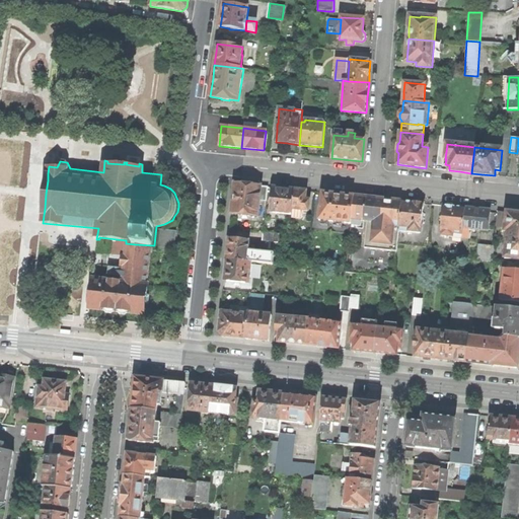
[(175,181),(178,176),(173,172),(168,169),(165,174),(175,181)]
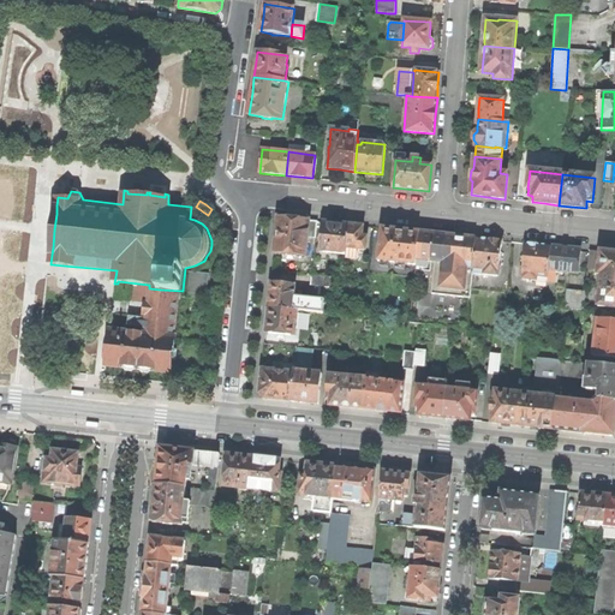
[(308,237),(309,221),(278,218),(276,233),(274,254),(286,255),(286,256),(296,256),(305,257),(308,237)]
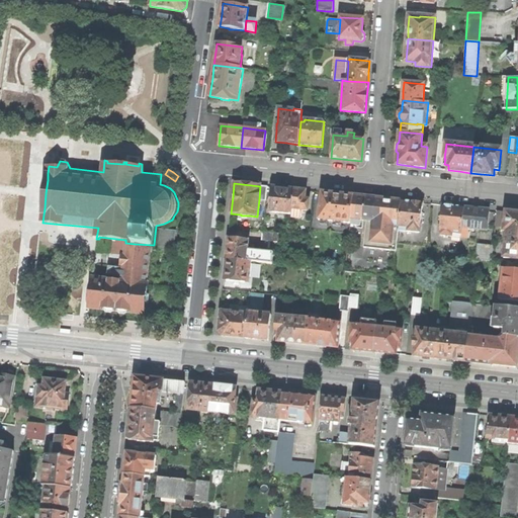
[(267,186),(260,186),(259,199),(265,200),(267,186)]
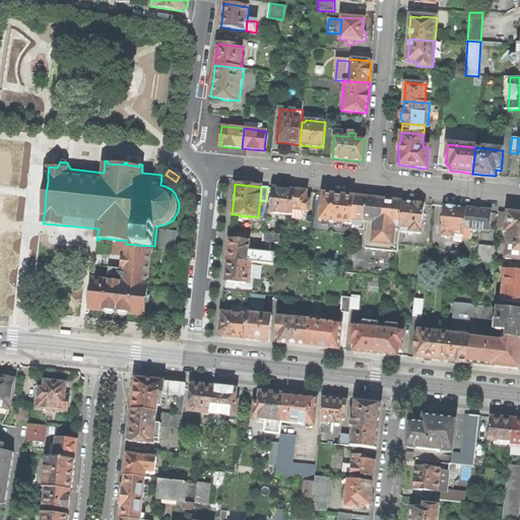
[(282,189),(273,188),(270,213),(291,215),(293,209),(295,190),(282,189)]
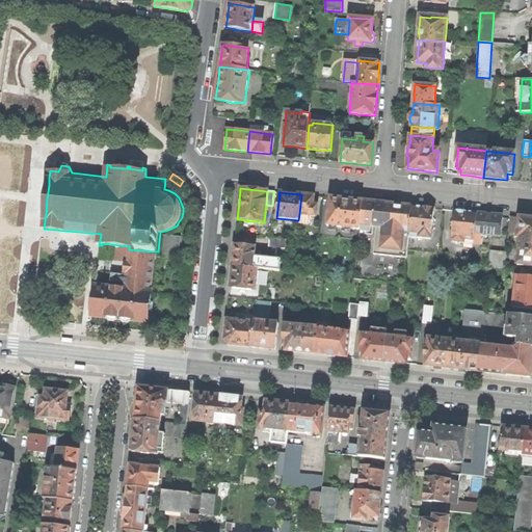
[(301,194),(299,214),(311,215),(316,216),(318,201),(314,201),(314,195),(307,195),(301,194)]
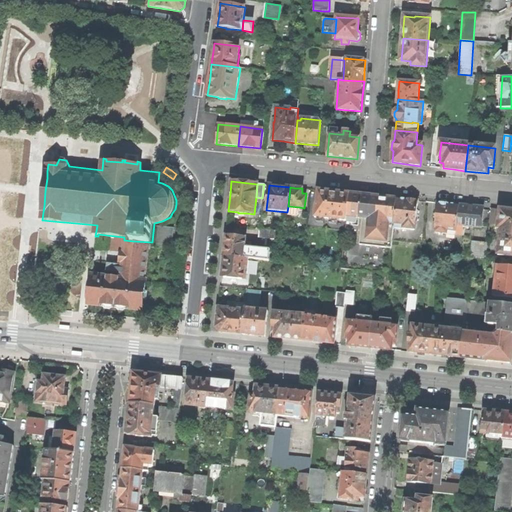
[(318,190),(315,218),(346,221),(347,217),(349,193),(333,192),(318,190)]
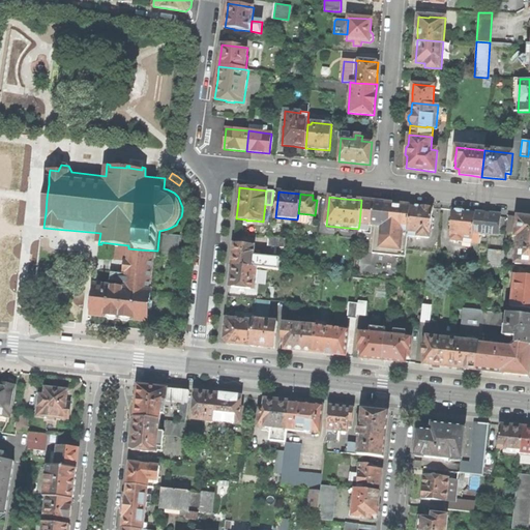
[(359,225),(371,226),(372,213),(383,214),(384,203),(361,200),(359,225)]
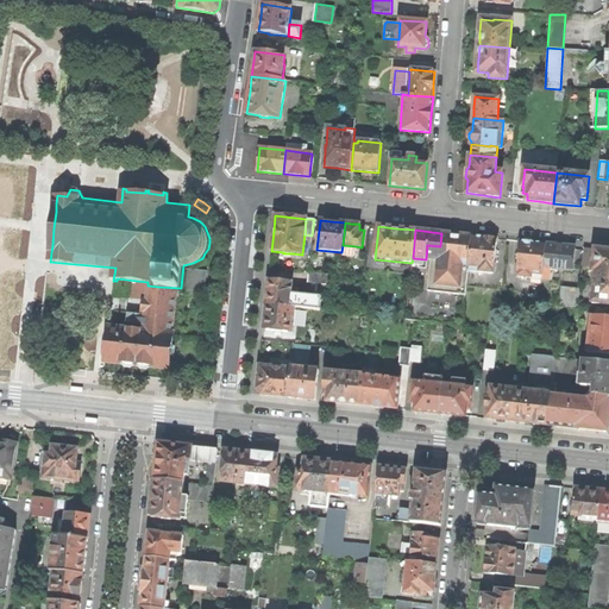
[(445,233),(441,233),(440,246),(438,261),(432,259),(428,292),(447,294),(450,270),(452,271),(457,234),(445,233)]
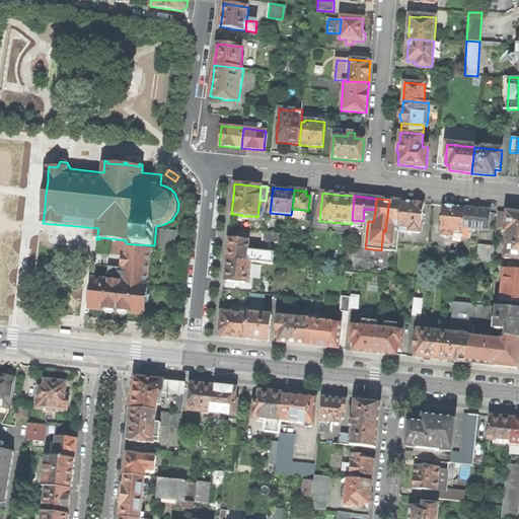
[(401,202),(389,200),(385,231),(398,232),(398,231),(401,202)]
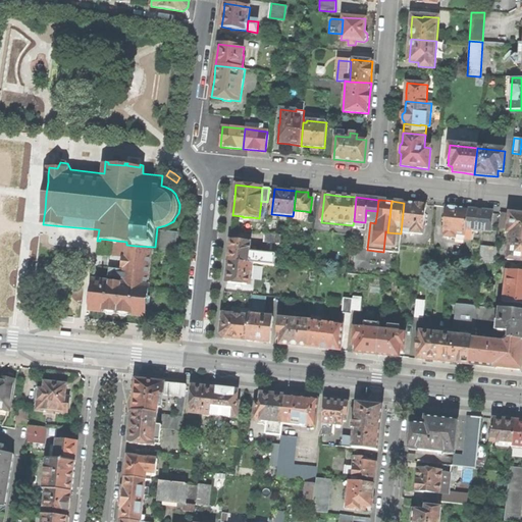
[(415,204),(404,203),(401,232),(422,235),(422,230),(423,230),(426,205),(415,204)]
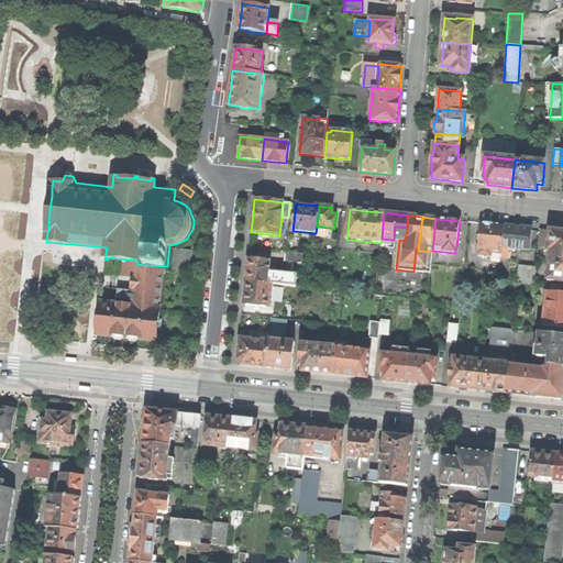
[(500,257),(504,225),(493,224),(482,223),(478,255),(500,257)]
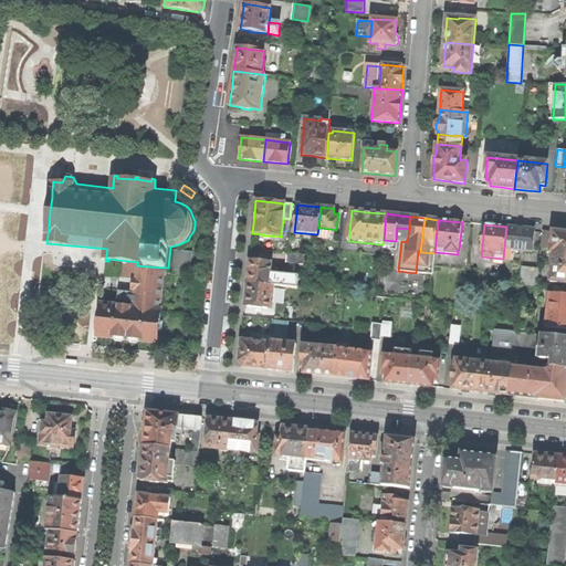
[(506,227),(503,259),(511,260),(511,250),(532,252),(534,230),(520,229),(506,227)]
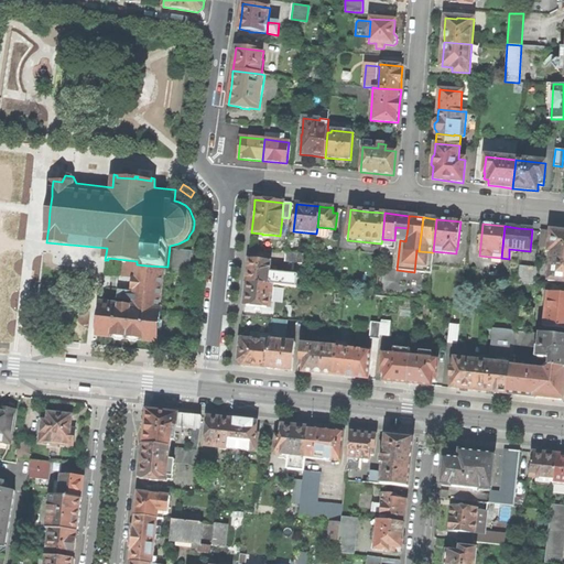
[(329,235),(329,228),(317,227),(316,234),(316,237),(327,237),(329,235)]
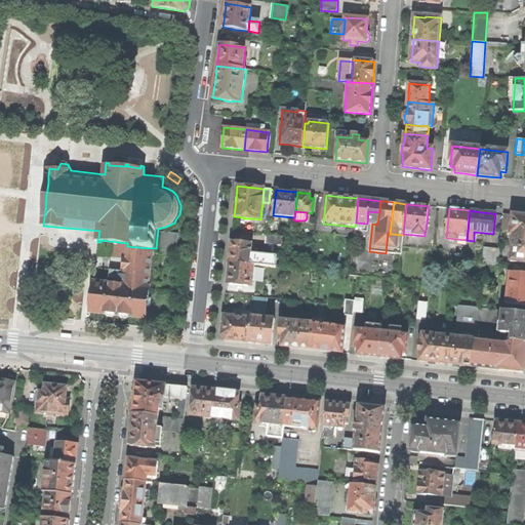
[(377,225),(379,212),(368,211),(367,224),(372,224),(377,225)]
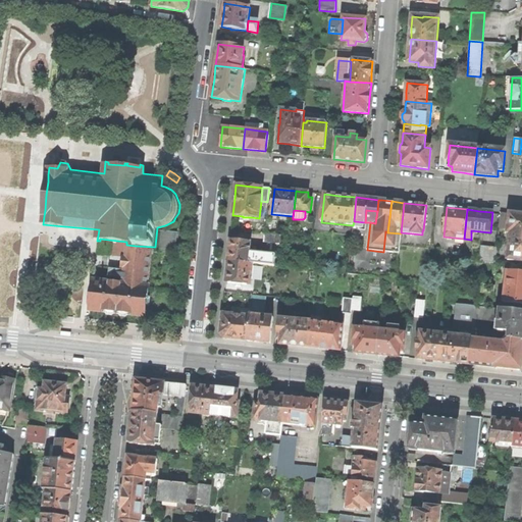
[(509,228),(511,214),(501,213),(500,227),(509,228)]
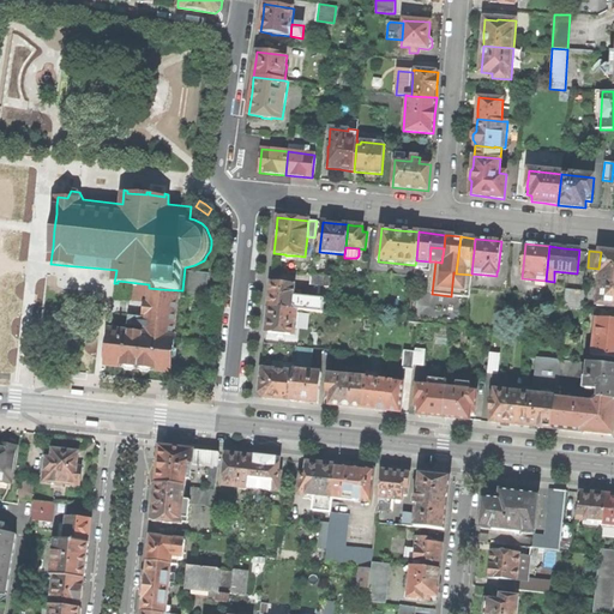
[(613,253),(601,252),(599,269),(597,274),(601,274),(597,306),(613,307),(613,253)]
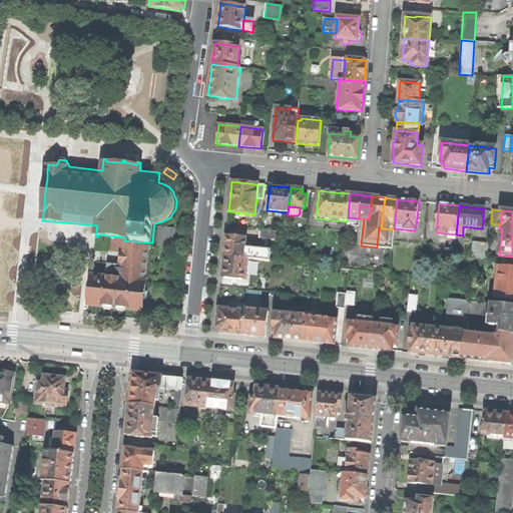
[(175,226),(161,224),(159,245),(173,246),(175,226)]
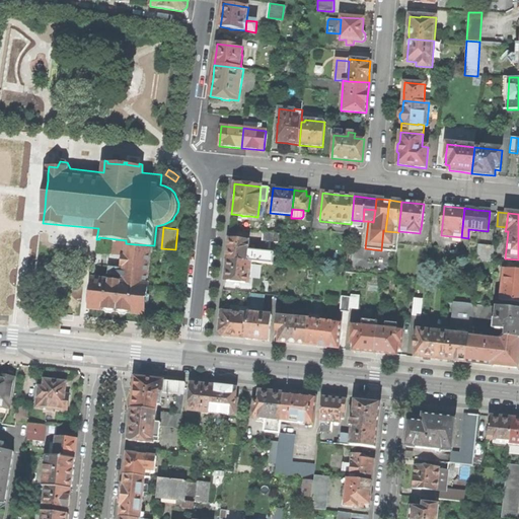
[(396,251),(398,232),(385,231),(383,230),(381,250),(396,251)]
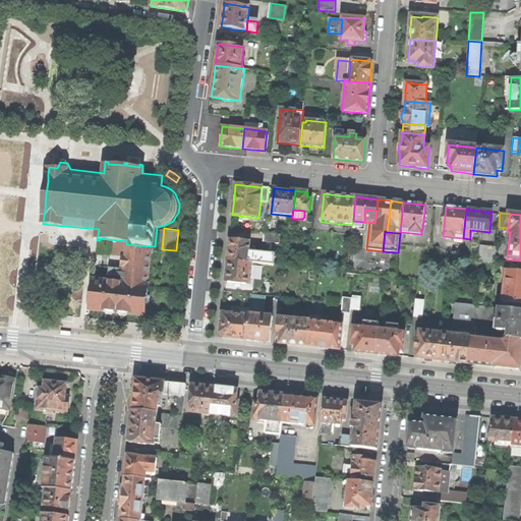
[(265,233),(264,242),(275,243),(280,244),(281,235),(276,234),(265,233)]
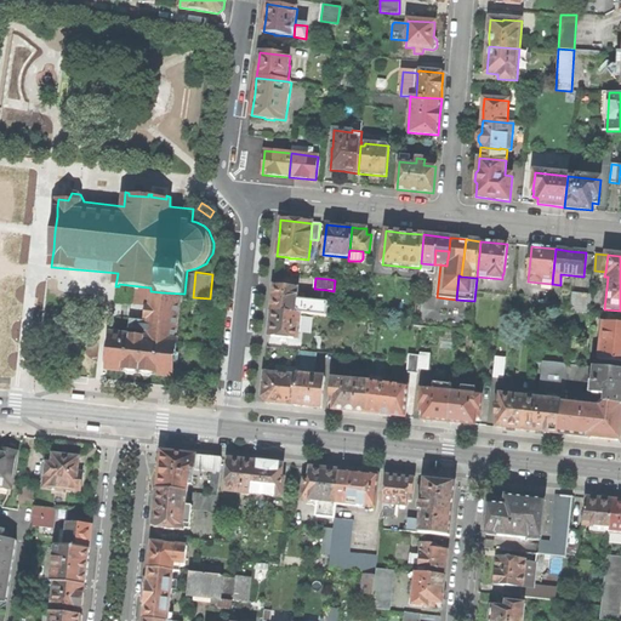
[(149,306),(151,291),(151,288),(140,286),(138,305),(149,306)]
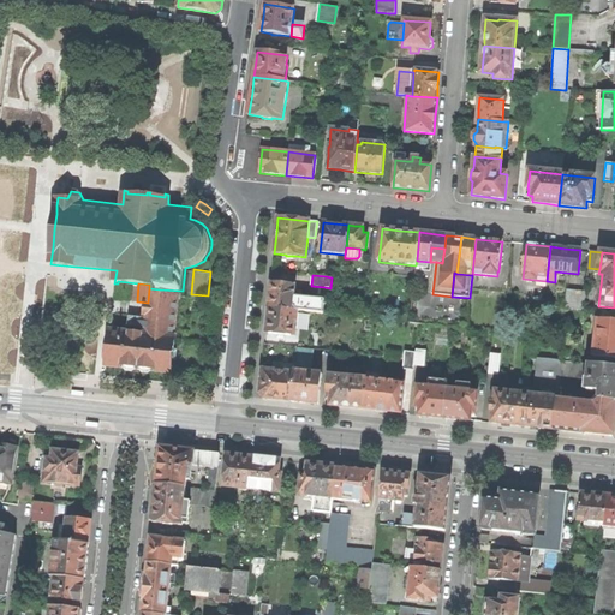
[(298,311),(299,311),(300,299),(294,298),(296,286),(272,284),(270,296),(269,308),(298,311)]
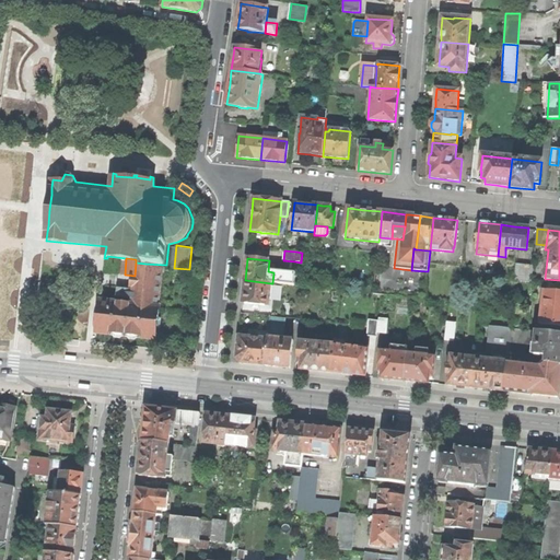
[(133,287),(131,303),(132,303),(161,306),(165,265),(146,264),(136,263),(135,276),(133,287)]
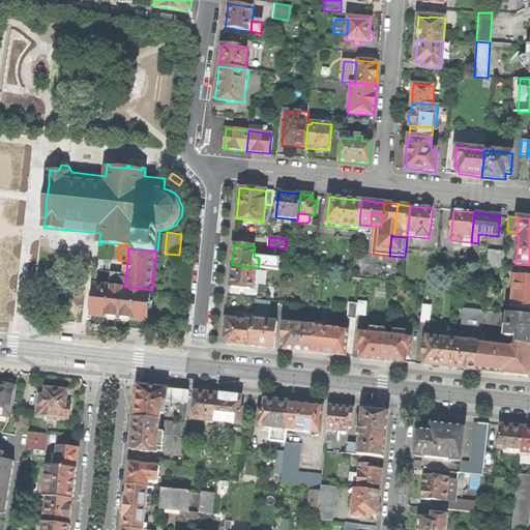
[(487,265),(503,267),(505,252),(489,249),(487,265)]
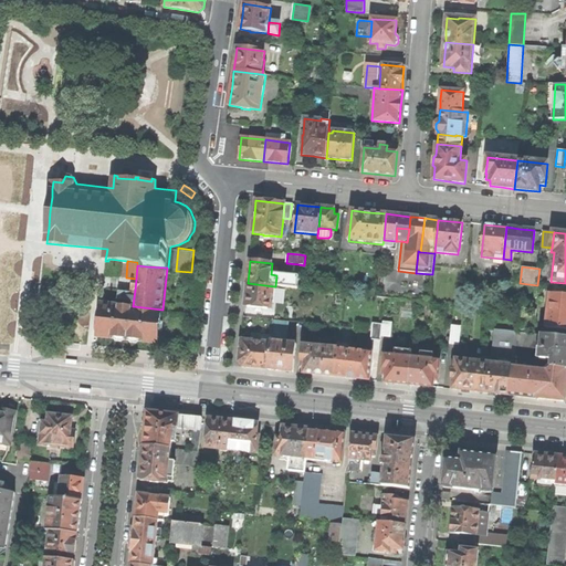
[(278,274),(276,275),(275,286),(297,289),(299,276),(296,276),(278,274)]
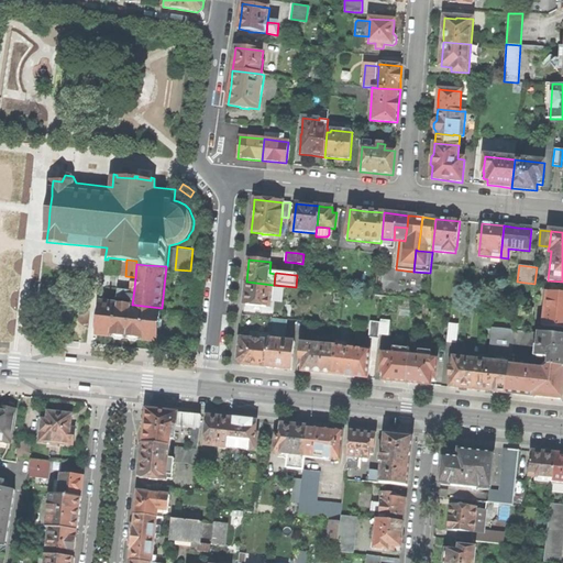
[(245,293),(243,305),(271,308),(273,285),(246,282),(245,293)]
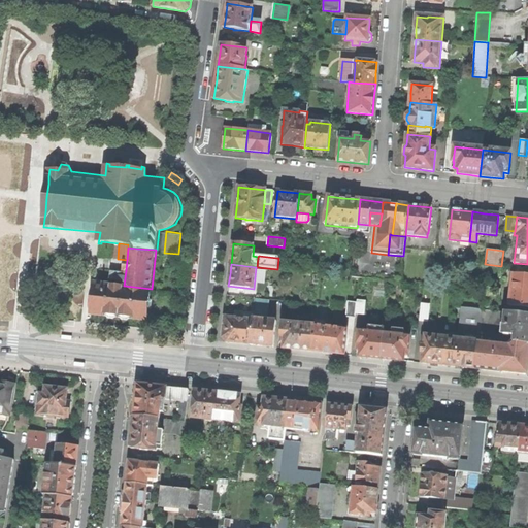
[(114,285),(124,286),(126,270),(117,269),(114,285)]
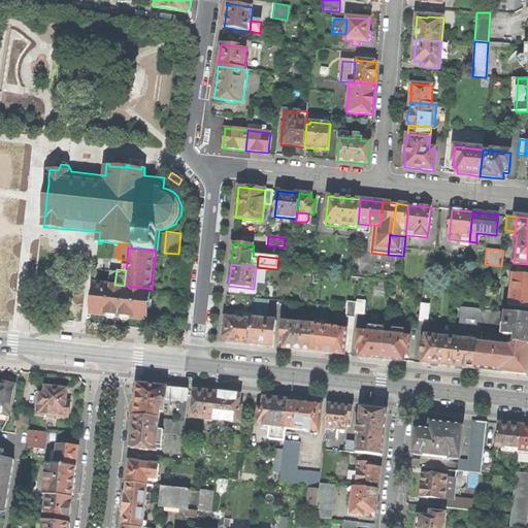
[(522,307),(527,307),(527,276),(513,274),(509,305),(522,307)]
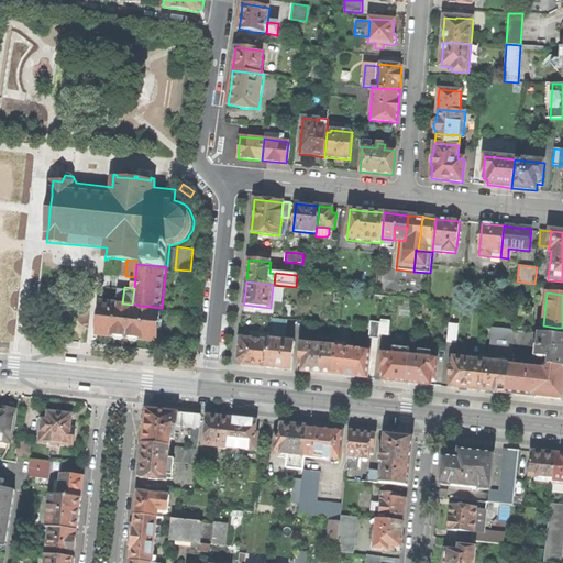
[(131,338),(133,305),(132,305),(122,304),(103,301),(100,334),(130,338),(131,338)]
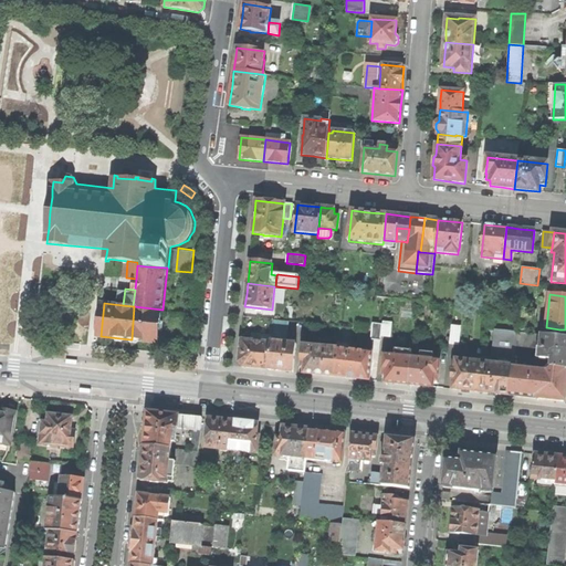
[(163,310),(134,306),(132,339),(160,343),(164,310),(163,310)]
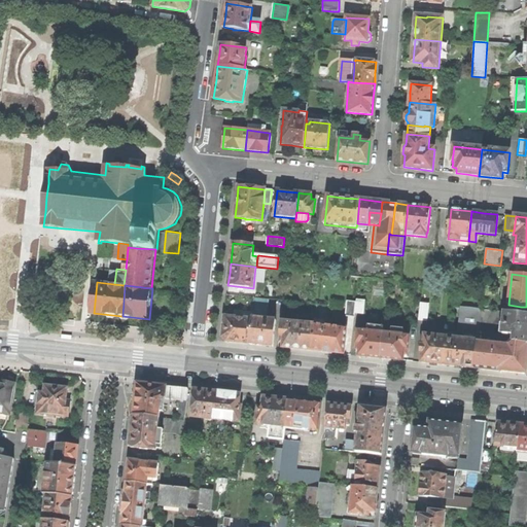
[(485,287),(483,310),(494,311),(497,288),(485,287)]
